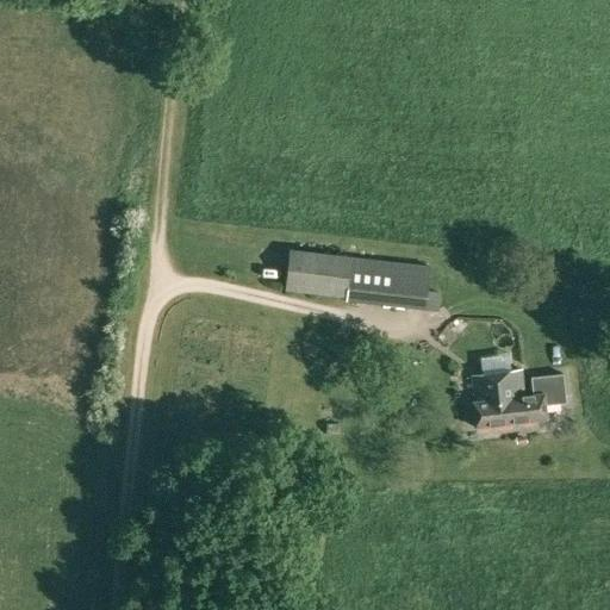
[(428,292),(430,262),(288,249),(285,288),(347,294),(347,298),(405,304),(408,290),(428,292)]
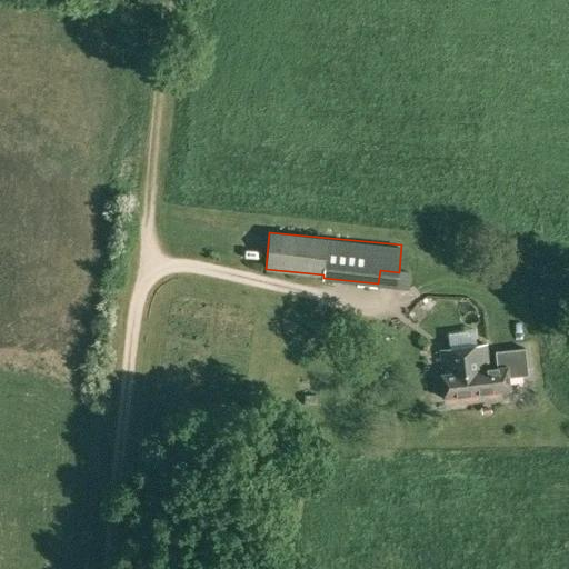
[(440,372),(443,396),(509,388),(508,378),(529,375),(526,349),(496,352),(497,366),(489,367),(486,343),(440,348),(443,372),(440,372)]
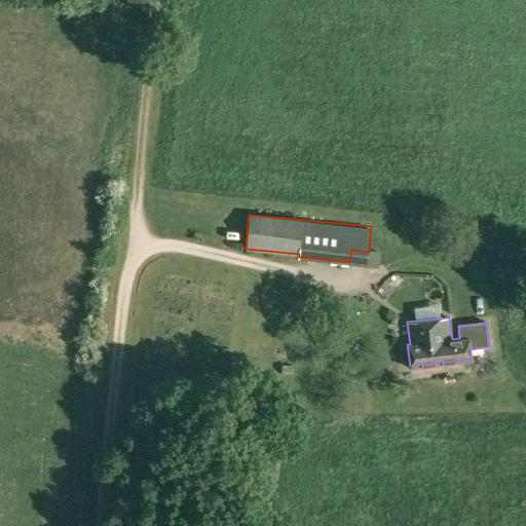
[(292,365),(280,365),(280,373),(292,373),(292,365)]
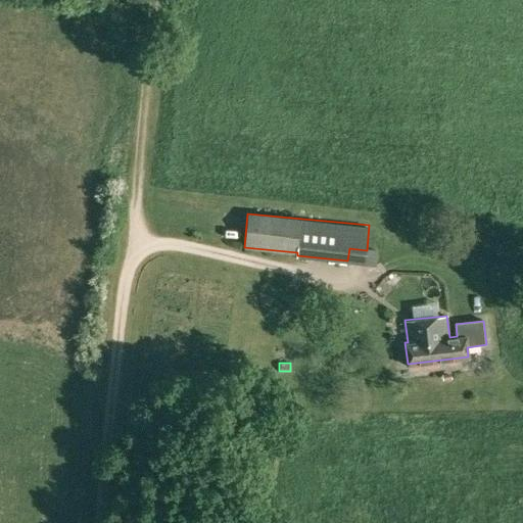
[(274,392),(275,406),(290,406),(290,392),(274,392)]
